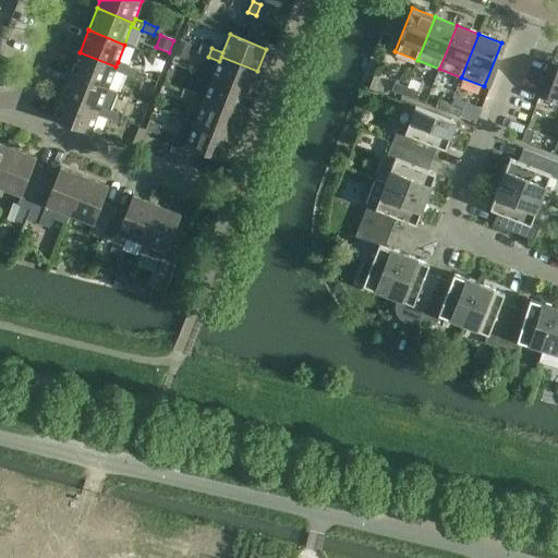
[(180,40),(174,56),(185,60),(192,45),(180,40)]
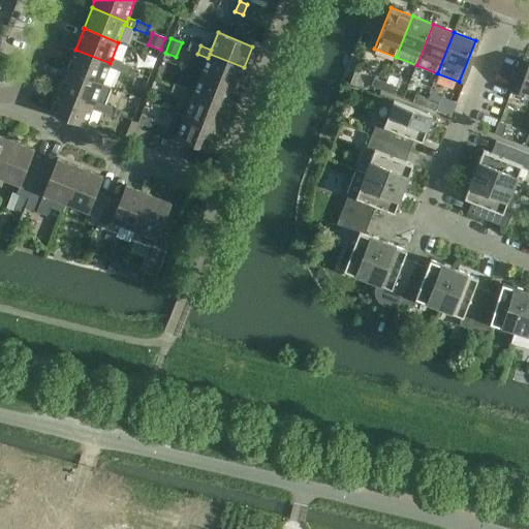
[(190,41),(187,50),(197,54),(200,45),(190,41)]
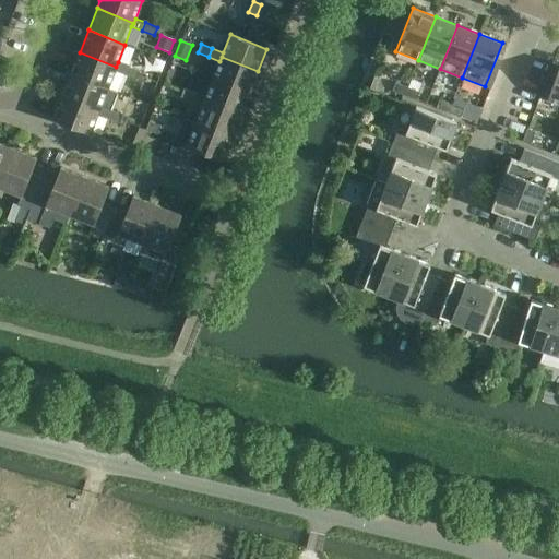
[(80,52),(71,74),(107,88),(115,71),(126,75),(129,67),(118,62),(116,67),(80,52)]
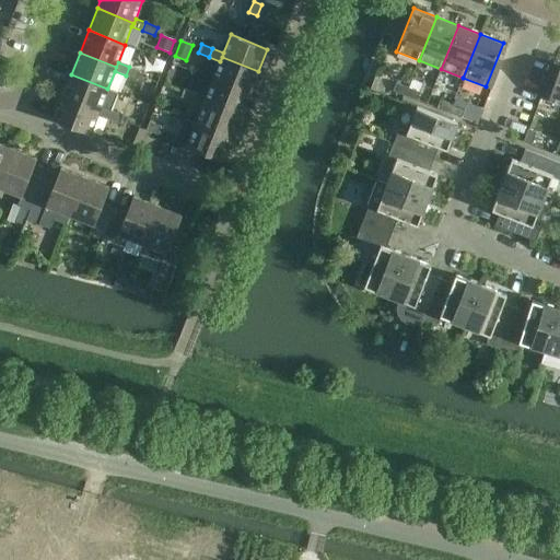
[(222,57),(220,61),(213,79),(249,93),(258,71),(222,57)]
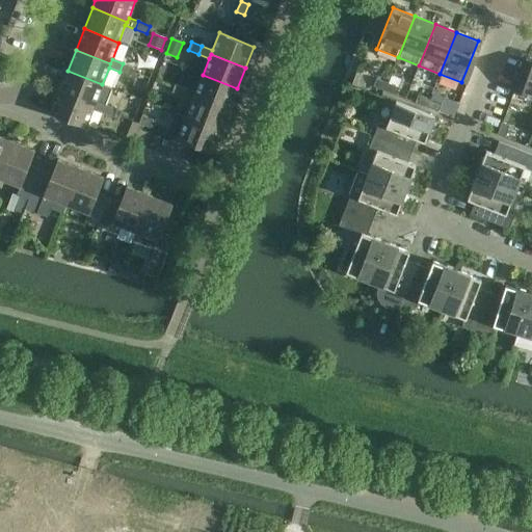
[(531,61),(526,60),(516,88),(523,90),(521,95),(531,98),(531,61)]
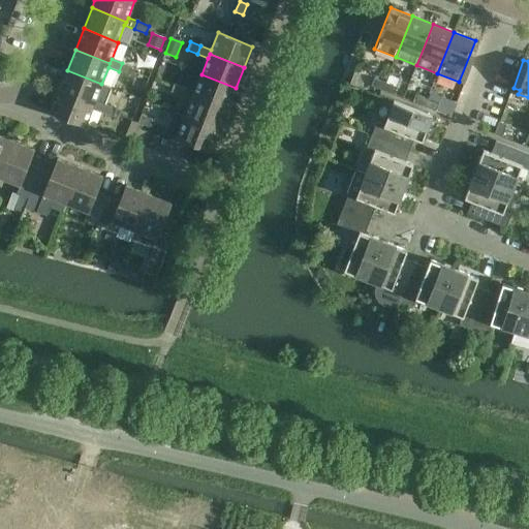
[(132,67),(122,63),(119,71),(129,75),(132,67)]
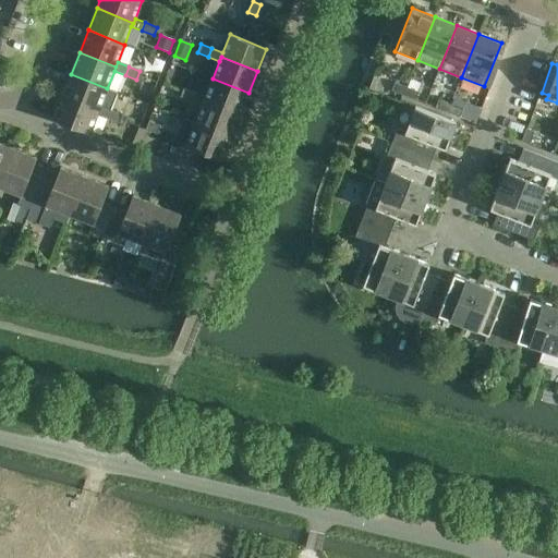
[(71,74),(62,96),(98,110),(100,106),(111,110),(118,93),(107,88),(71,74)]
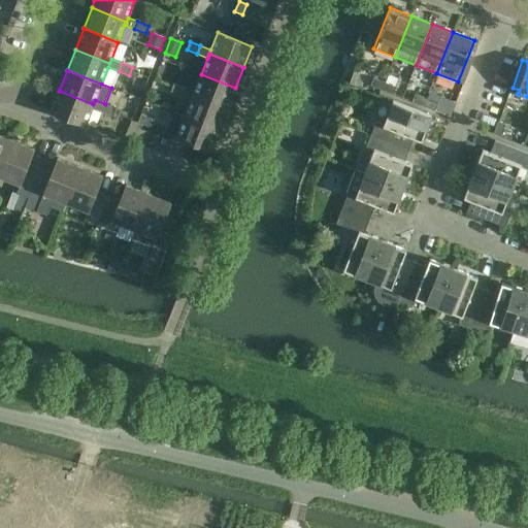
[(182,95),(191,99),(193,95),(228,109),(235,88),(201,74),(195,92),(185,88),(182,95)]
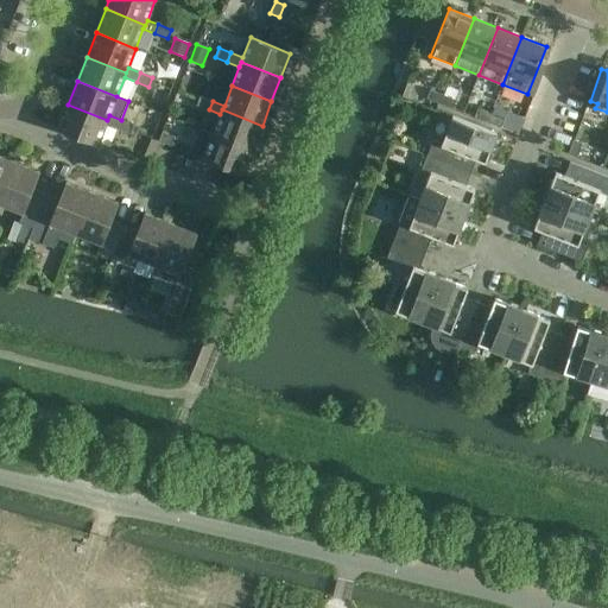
[(439,103),(443,95),(430,89),(426,99),(439,103)]
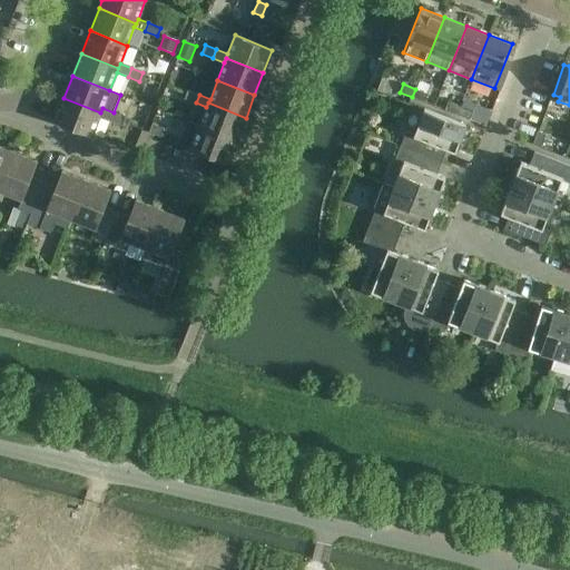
[(415,89),(412,97),(425,102),(428,94),(415,89)]
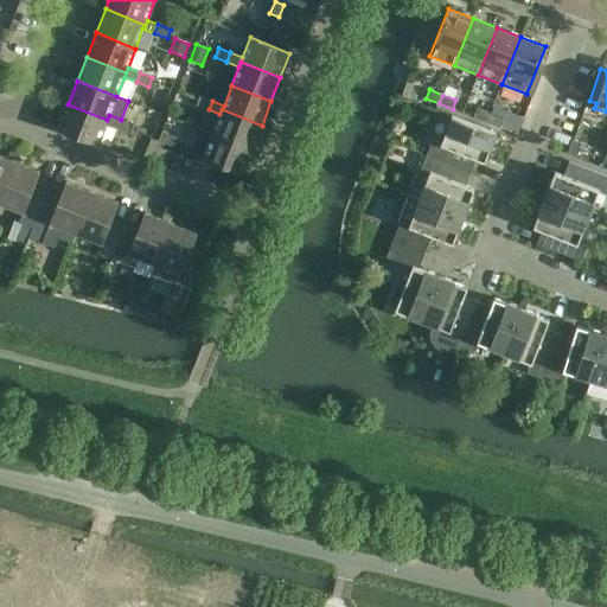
[(196,106),(209,109),(212,101),(199,96),(196,106)]
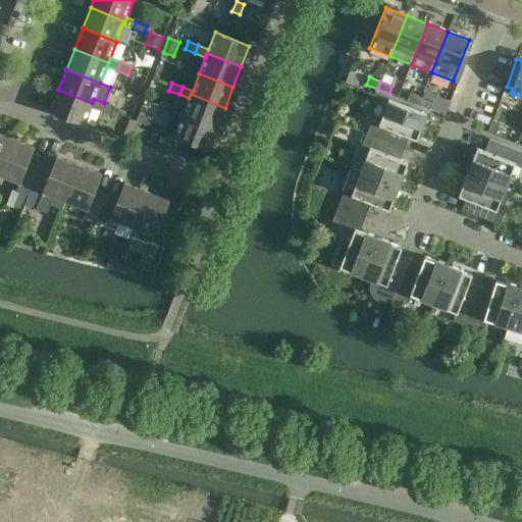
[(58,90),(50,111),(84,124),(91,107),(101,111),(104,103),(94,99),(92,103),(58,90)]
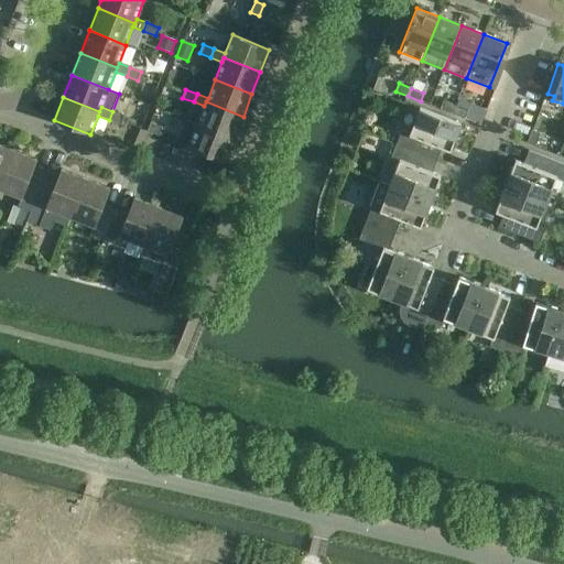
[(452,114),(455,105),(443,100),(440,109),(452,114)]
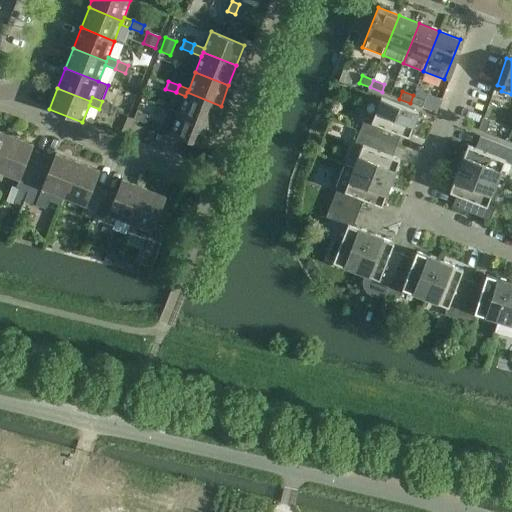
[(185,96),(179,113),(213,126),(221,106),(187,92),(185,96)]
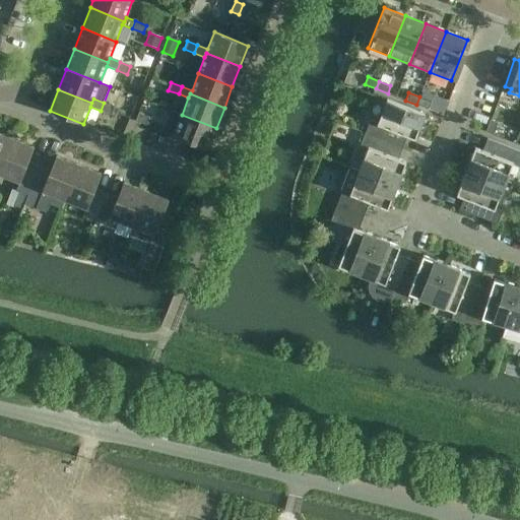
[(419,96),(416,105),(429,109),(432,102),(419,96)]
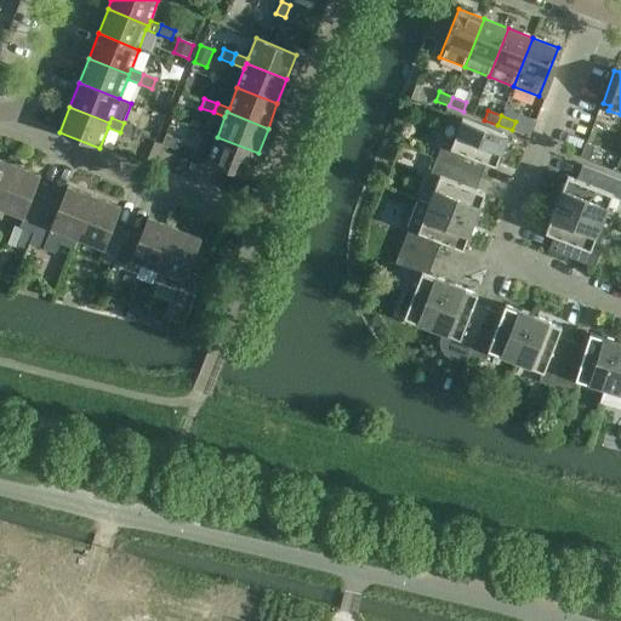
[(482,176),(486,161),(496,165),(507,136),(462,119),(451,147),(443,143),(437,158),(482,176)]
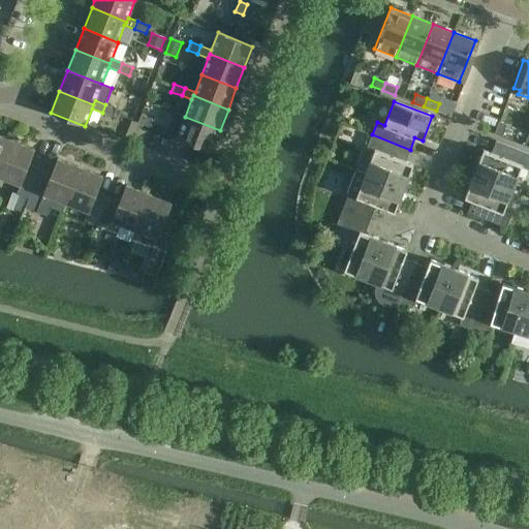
[(113,117),(116,109),(105,104),(102,113),(113,117)]
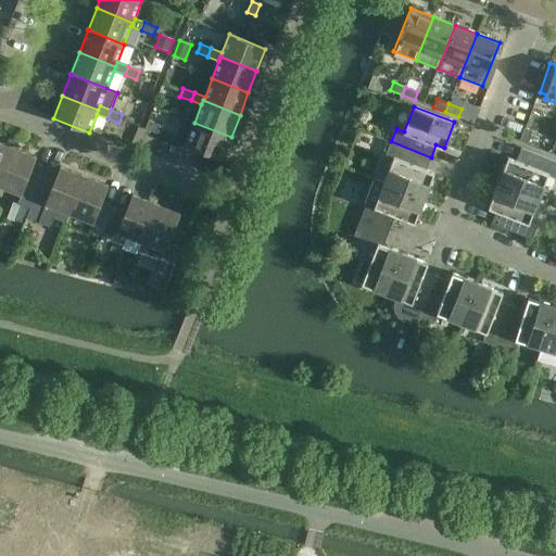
[(231,137),(194,123),(185,118),(176,141),(222,159),(231,137)]
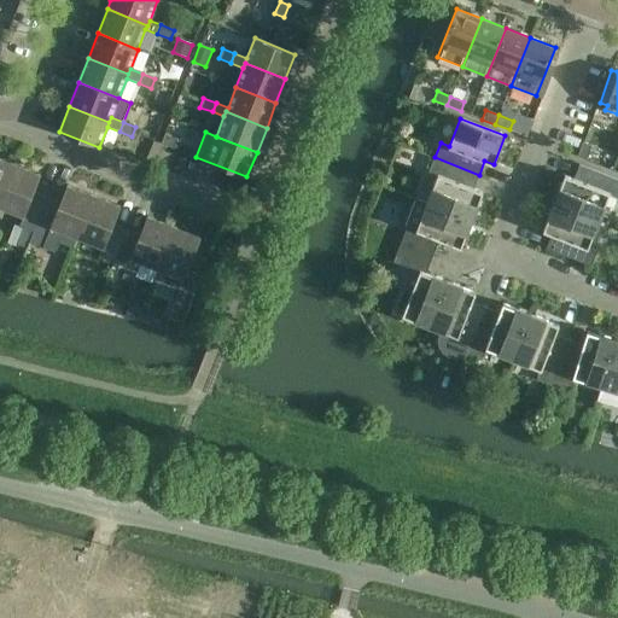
[(178,138),(165,134),(162,143),(174,147),(178,138)]
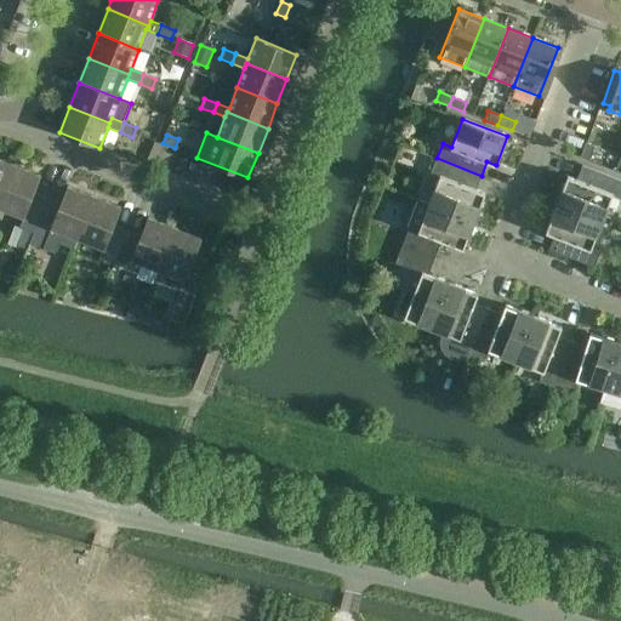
[(586,143),(580,157),(590,160),(594,147),(586,143)]
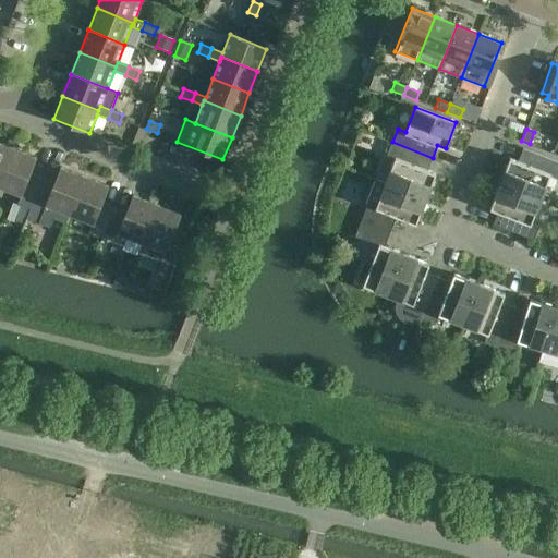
[(395,159),(386,183),(426,198),(436,173),(427,170),(433,158),(392,142),(387,156),(395,159)]
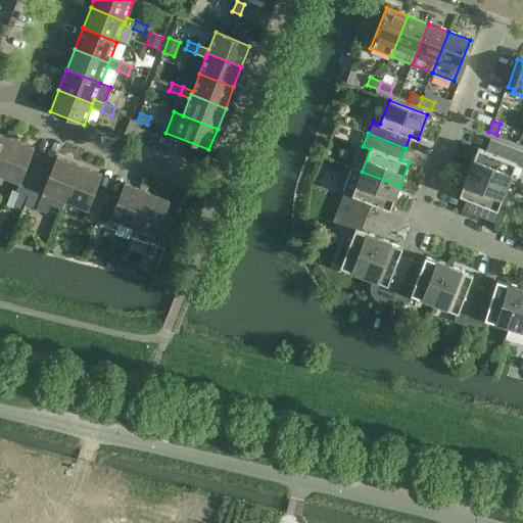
[(0,168),(11,139),(0,134),(0,168)]
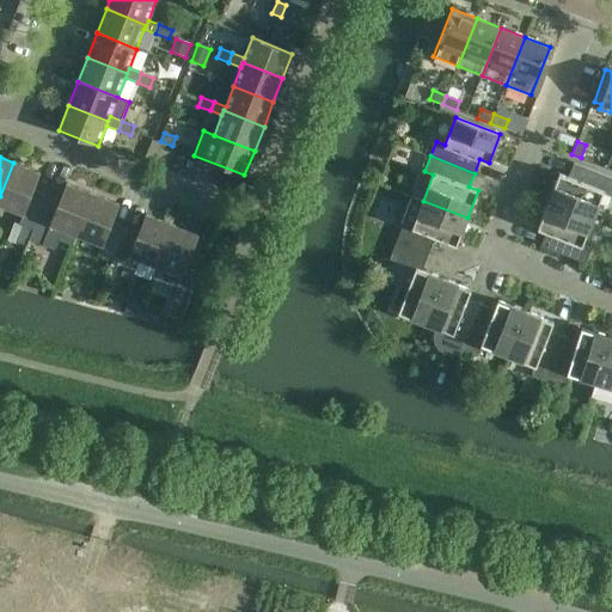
[(13,163),(0,196),(0,203),(23,213),(19,224),(14,222),(7,240),(17,244),(17,242),(26,245),(29,240),(44,201),(31,195),(40,173),(13,163)]
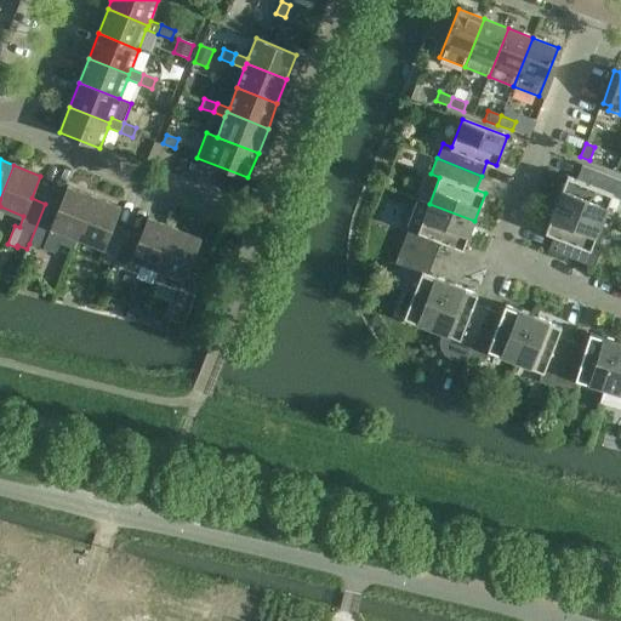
[(602,222),(611,195),(620,199),(620,198),(620,181),(582,165),(576,180),(568,176),(557,204),(602,222)]
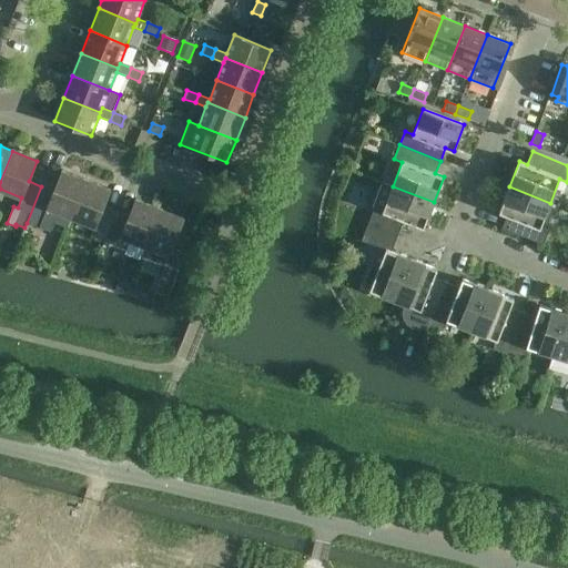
[(53,191),(41,186),(27,223),(50,232),(54,223),(67,227),(71,217),(85,180),(62,171),(53,191)]
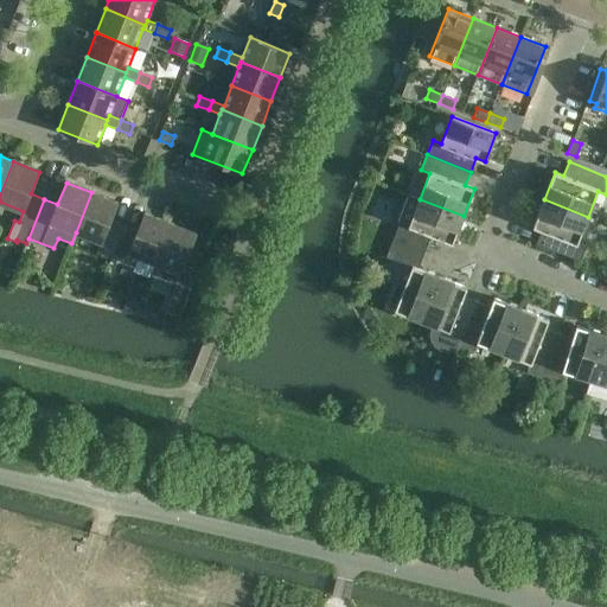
[(91,192),(76,232),(102,242),(97,253),(112,259),(122,230),(109,224),(117,203),(91,192)]
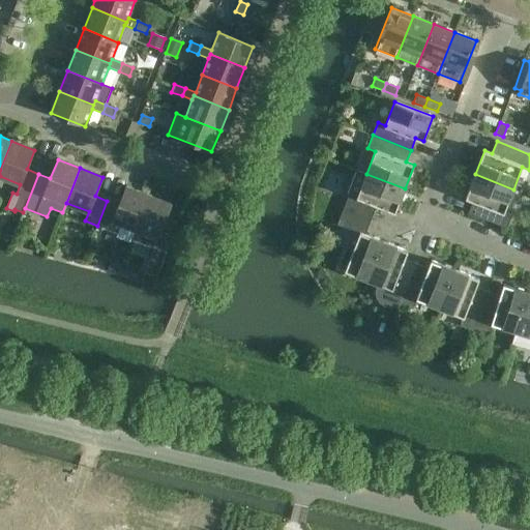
[(358,171),(344,209),(371,219),(377,206),(395,212),(405,188),(366,174),(358,171)]
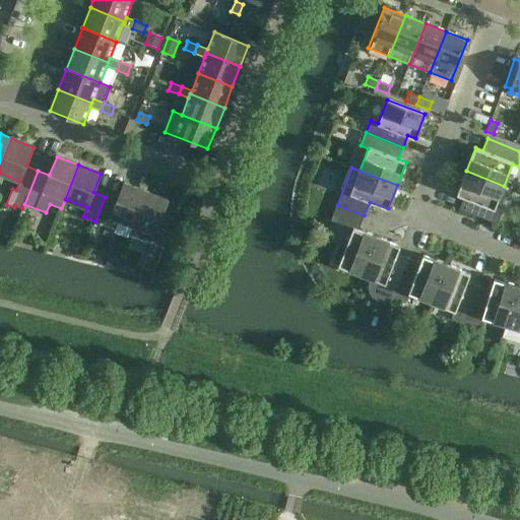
[(495,208),(504,186),(466,171),(456,195),(464,198),(459,209),(498,224),(503,211),(495,208)]
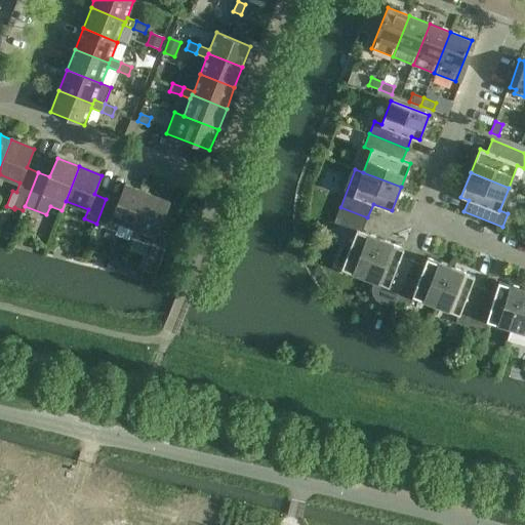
[(106,199),(96,224),(130,236),(133,228),(148,193),(125,185),(118,203),(106,199)]
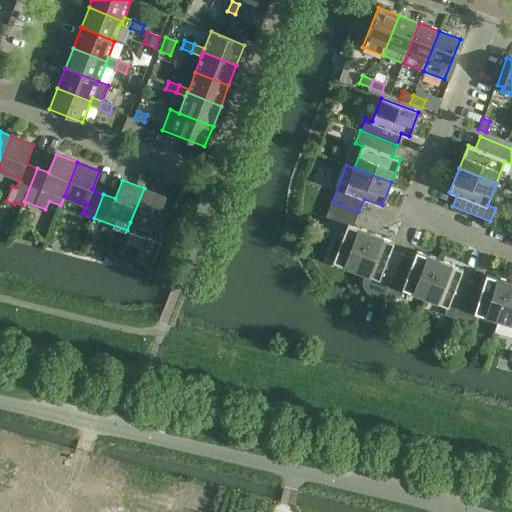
[(160,243),(170,220),(158,215),(166,197),(144,188),(130,222),(152,230),(149,239),(160,243)]
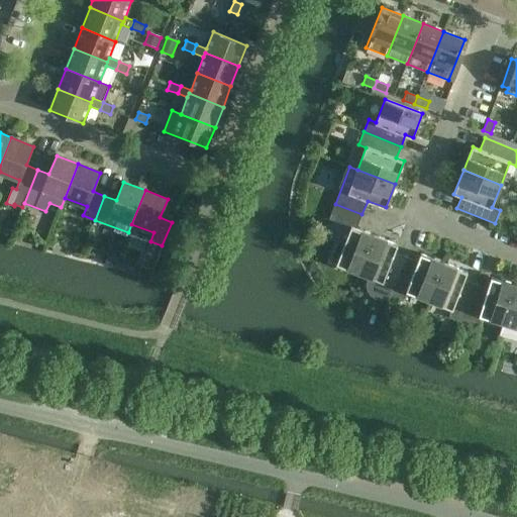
[(356,228),(362,214),(335,204),(329,219),(350,227),(336,265),(359,274),(375,235),(356,228)]
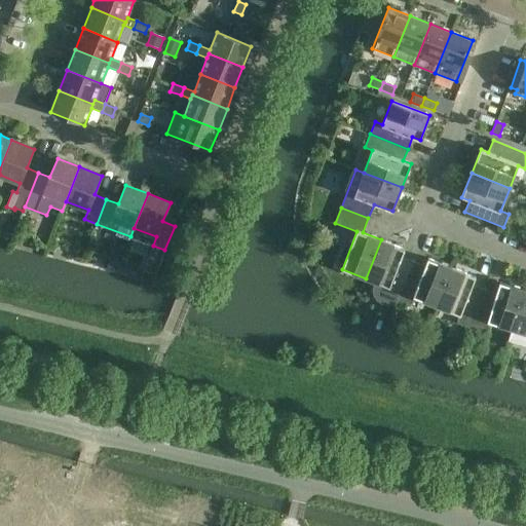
[(413,261),(402,257),(405,249),(381,239),(366,278),(374,282),(373,288),(373,292),(374,296),(376,300),(378,302),(383,304),(389,306),(389,305),(396,307),(399,299),(413,261)]
